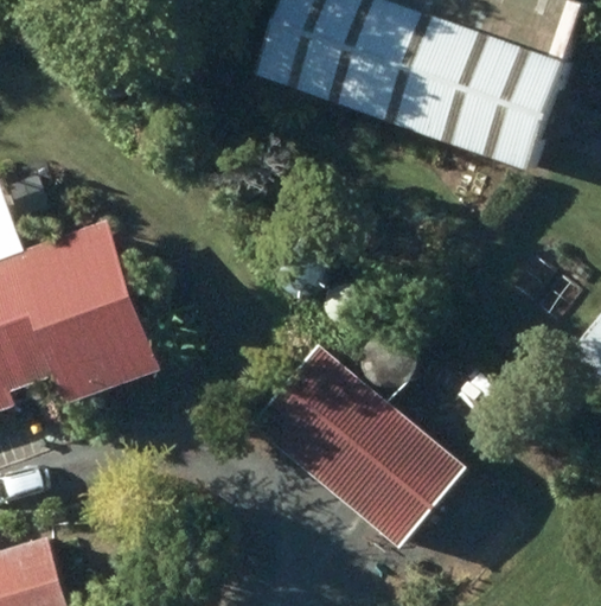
[(580,0),(281,0),(255,75),(523,168),(580,0)]
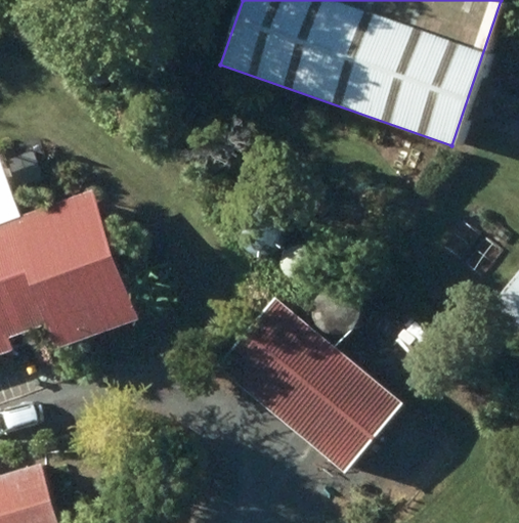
[(0,352),(12,347),(7,334),(48,318),(57,345),(139,314),(91,187),(0,222),(0,352)]
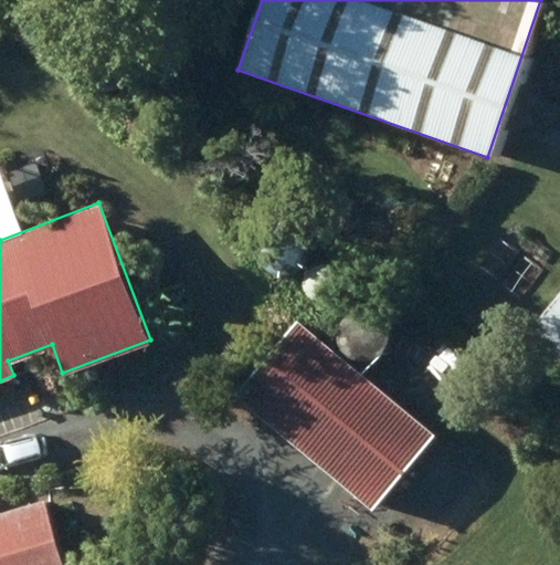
[(559,291),(528,330),(559,354),(559,291)]
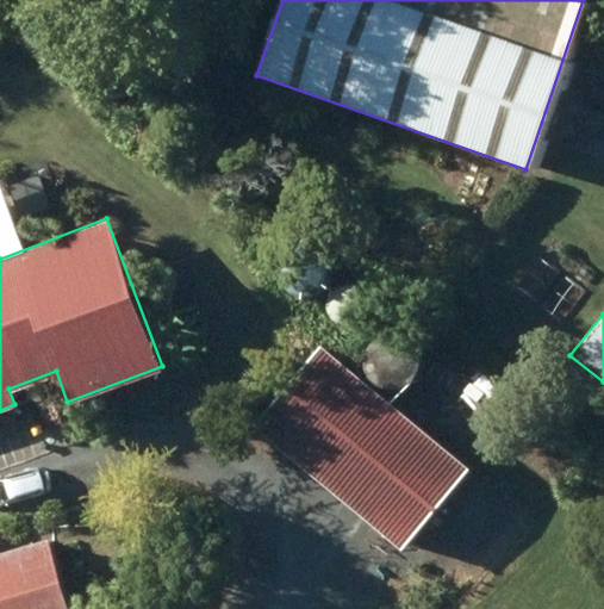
[(322,347),(256,424),(402,545),(466,467),(322,347)]
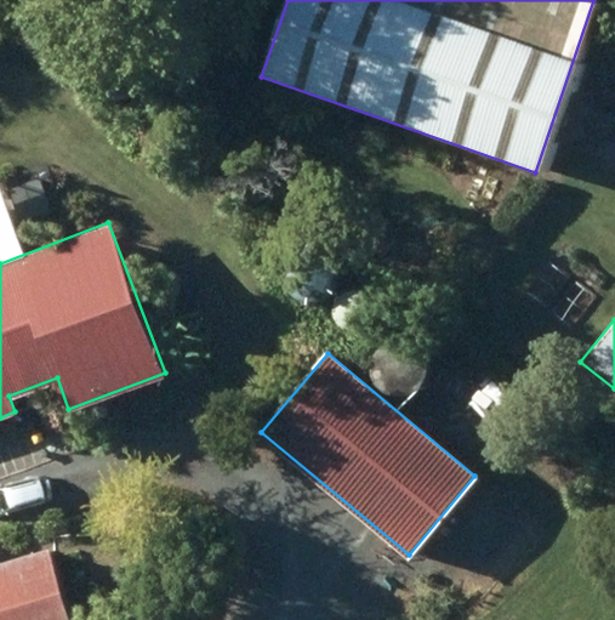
[(72,619),(55,552),(0,566),(0,619),(72,619)]
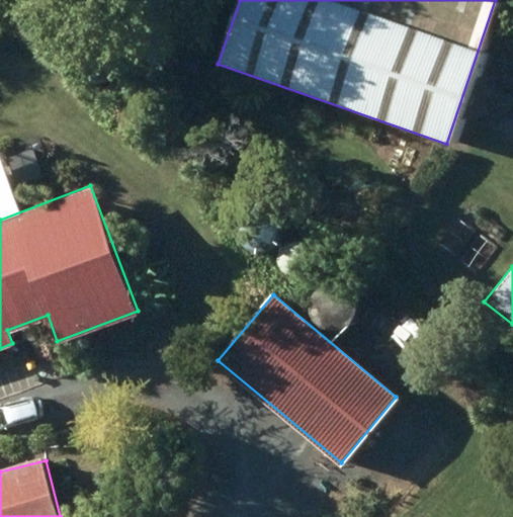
All buildings are outlined.
